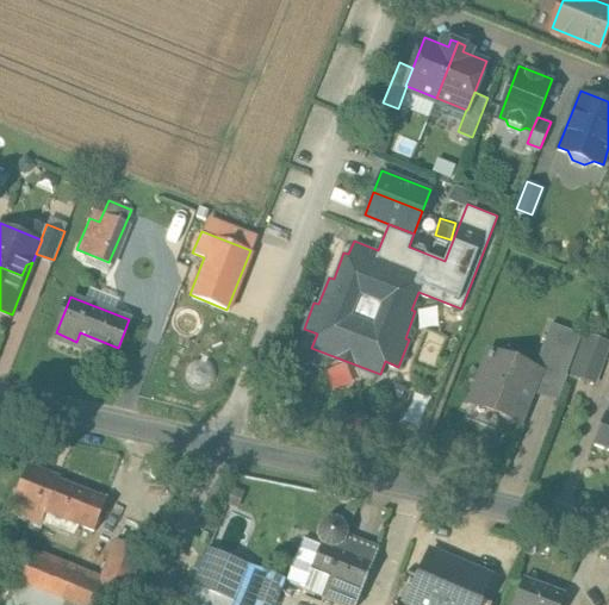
[(582,334),(551,322),(539,355),(570,367),(582,334)]
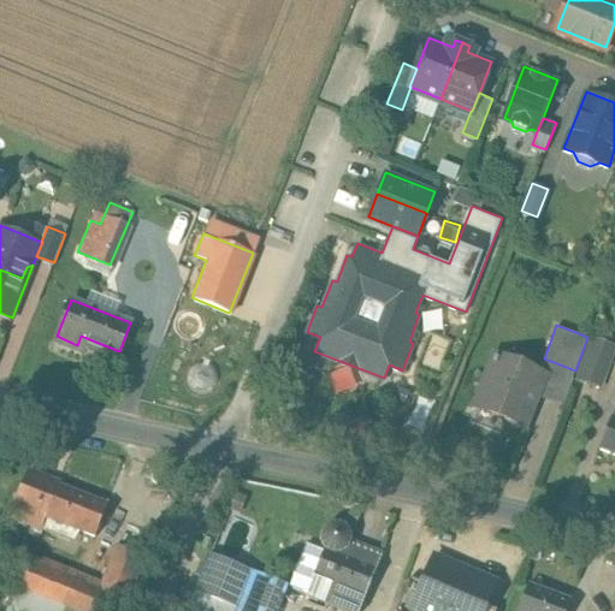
[(614,336),(591,328),(587,337),(575,371),(574,375),(597,383),(603,367),(614,336)]
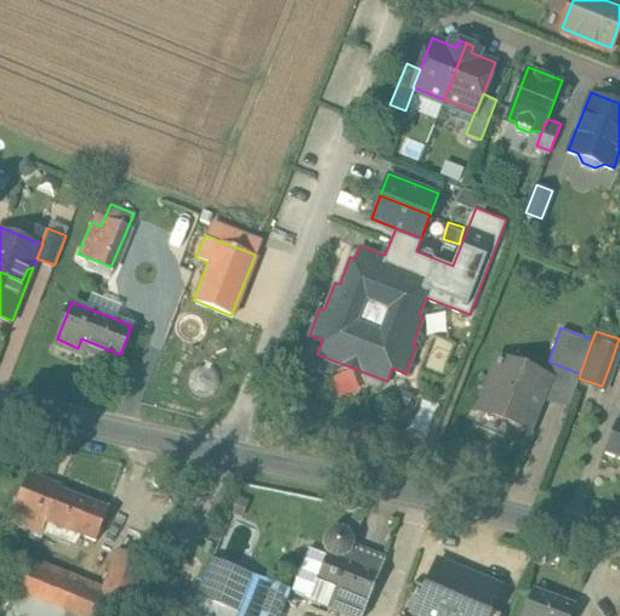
[(544,372),(499,354),(476,409),(527,431),(550,375),(544,372)]
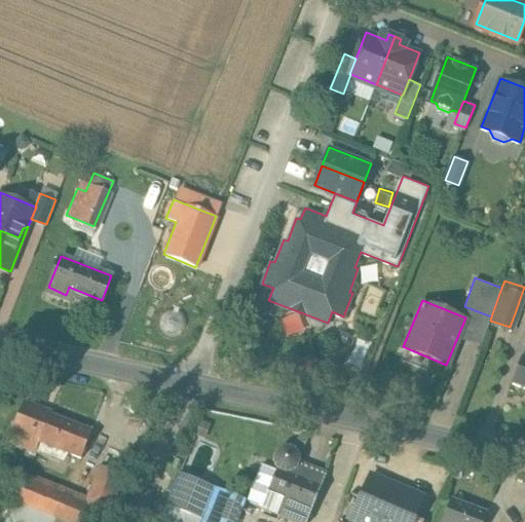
[(491,317),(464,306),(460,315),(465,318),(446,365),(471,374),(490,321),(491,317)]
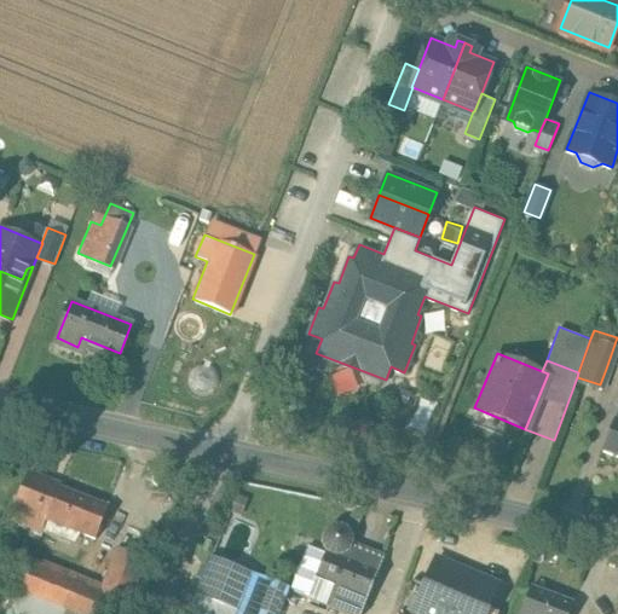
[(617,374),(606,369),(600,384),(613,389),(617,377),(617,374)]
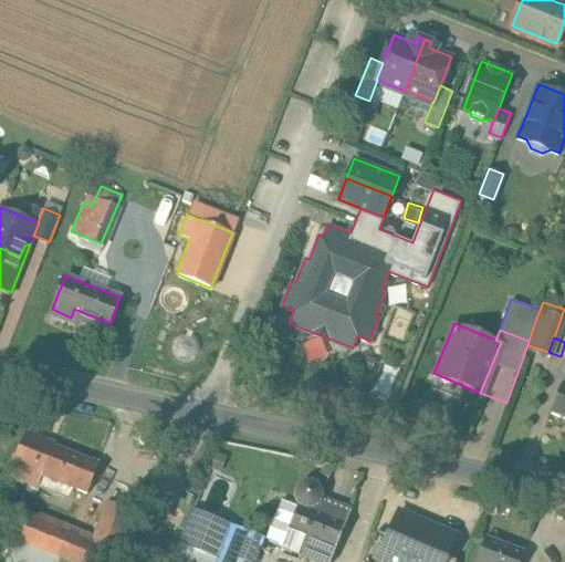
[(564,375),(563,380),(562,380),(551,407),(564,413),(564,375)]
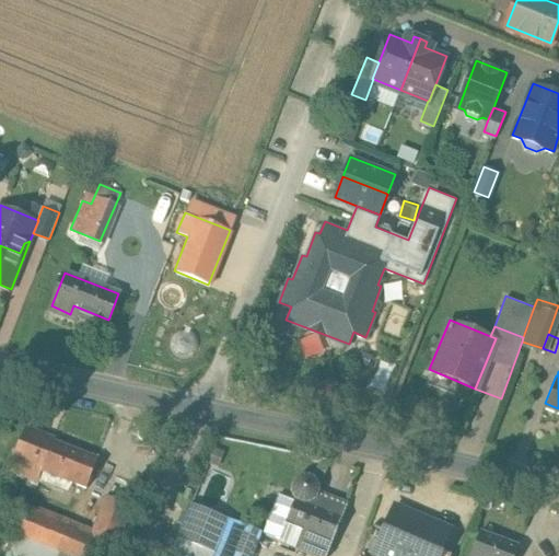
[(55,436),(27,424),(10,465),(63,488),(68,477),(85,485),(96,459),(53,440),(55,436)]
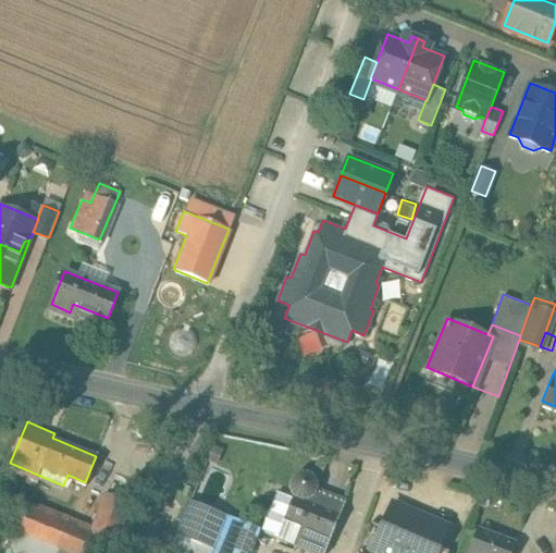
[(210,459),(193,500),(222,512),(239,471),(210,459)]
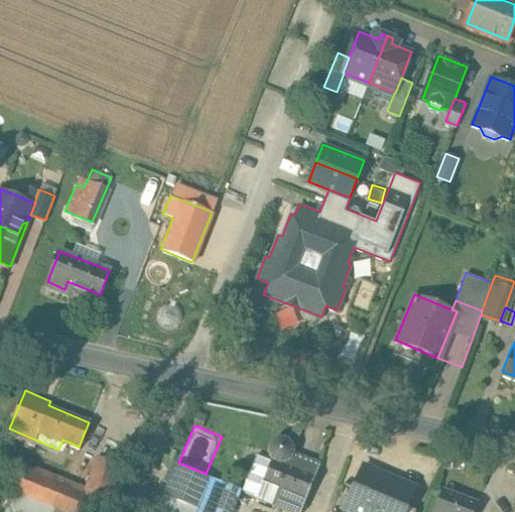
[(270,454),(272,458),(272,460),(257,454),(244,489),(258,494),(257,497),(294,511),(300,511),(320,464),(293,453),(294,448),(292,443),(289,439),(285,437),(281,437),(276,438),(272,440),(270,444),(269,450),(270,454)]
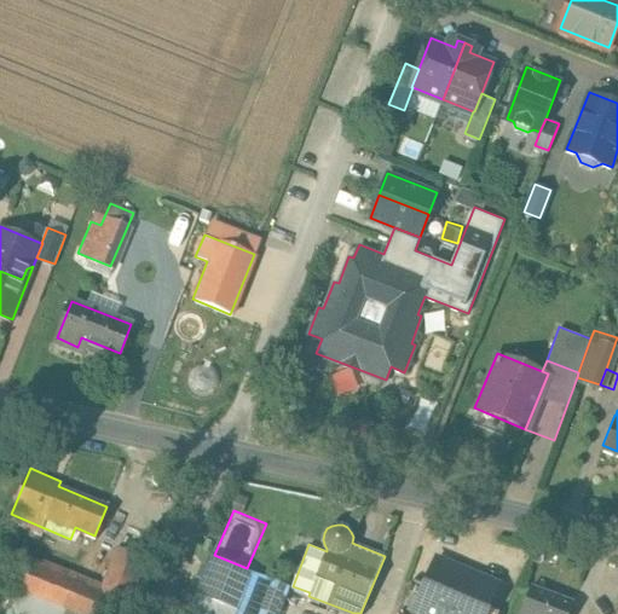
[(119,545),(103,585),(75,573),(73,579),(61,606),(81,613),(123,613),(146,556),(119,545)]
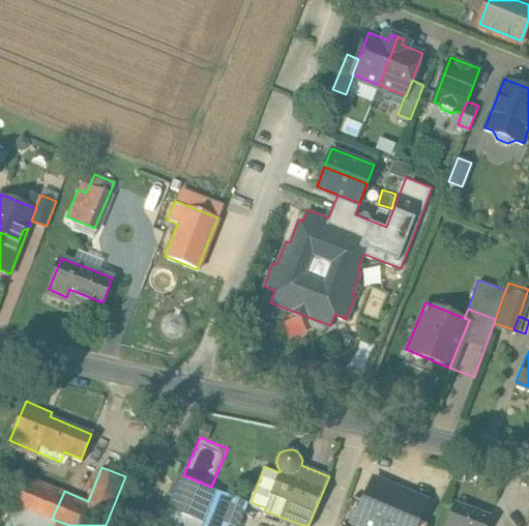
[(218,490),(181,474),(164,519),(181,525),(237,525),(246,502),(218,491),(218,490)]
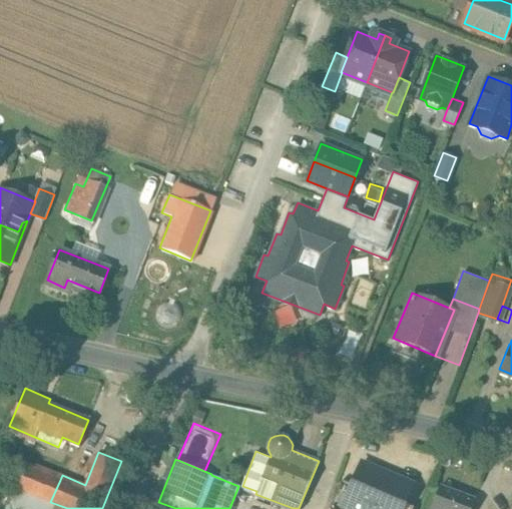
[(11,460),(0,486),(0,500),(8,504),(15,488),(23,465),(11,460)]
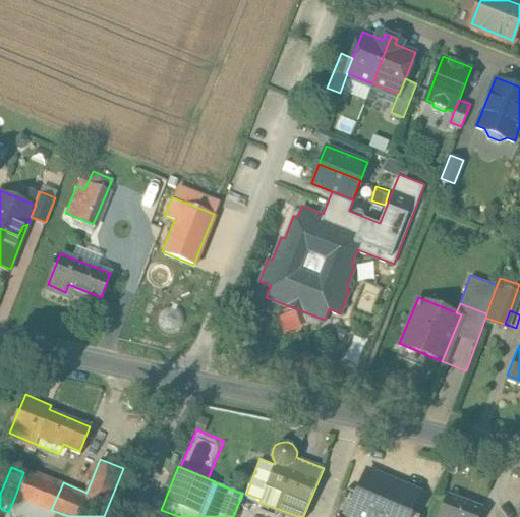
[(378,516),(394,479),(367,468),(358,492),(349,513),(350,514),(356,516),(378,516)]
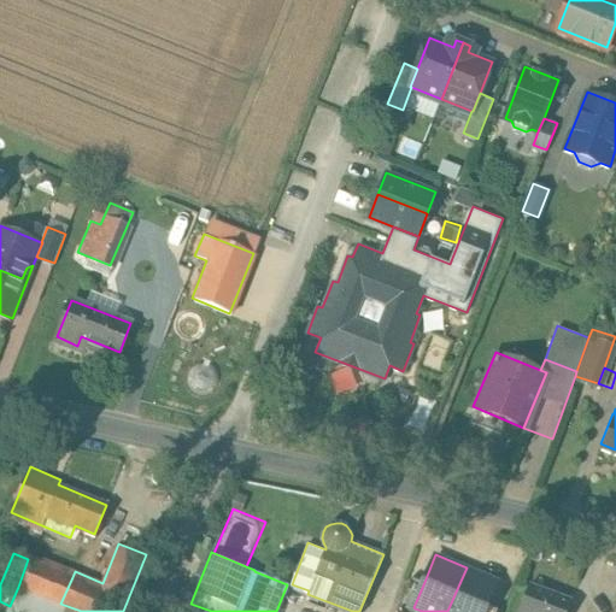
[(72,577),(28,559),(18,587),(60,604),(72,577)]
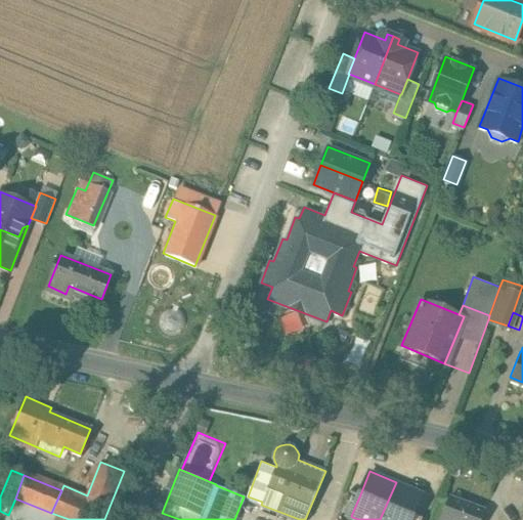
[(422,493),(396,482),(380,519),(410,519),(412,516),(422,493)]
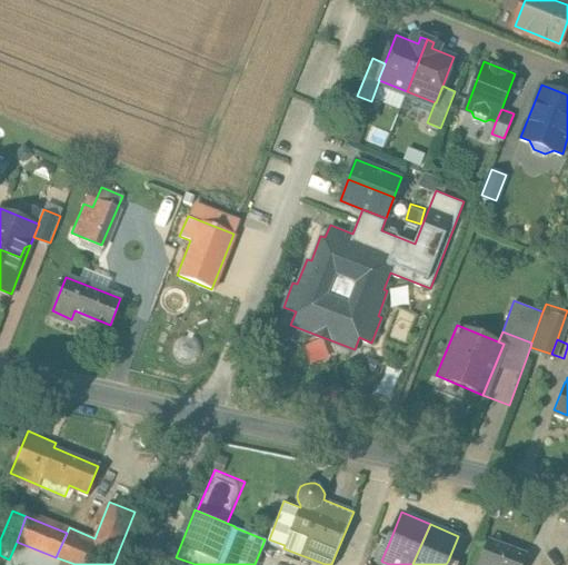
[(379,532),(366,564),(367,564),(380,564),(382,562),(381,561),(391,537),(379,532)]
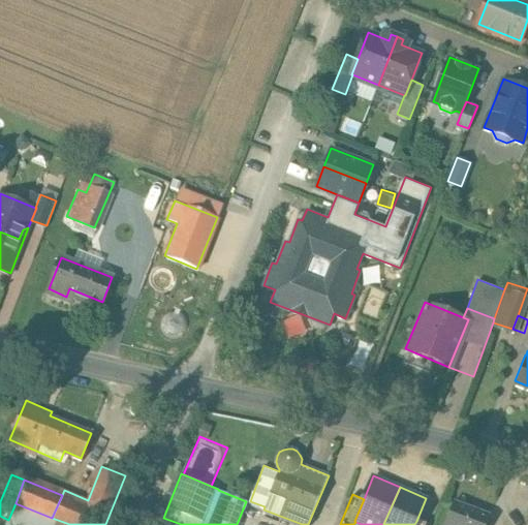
[(486,524),(490,516),(456,501),(445,524),(486,524)]
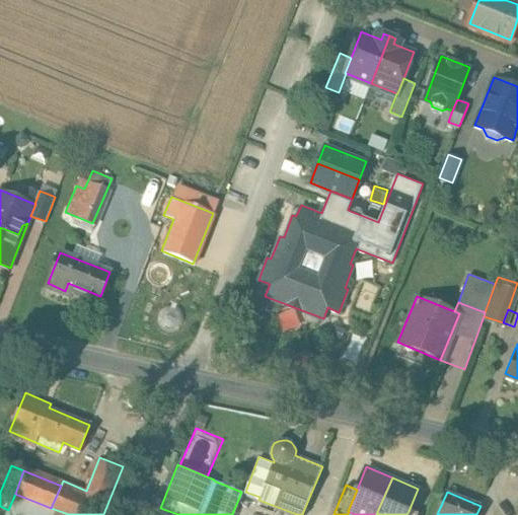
[(68,514),(51,508),(15,494),(8,510),(7,513),(11,514),(68,514)]
